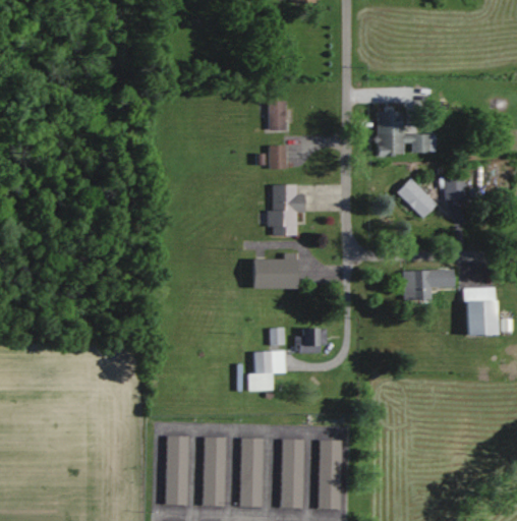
[(286,129),(286,101),(269,100),(269,128),(286,129)]
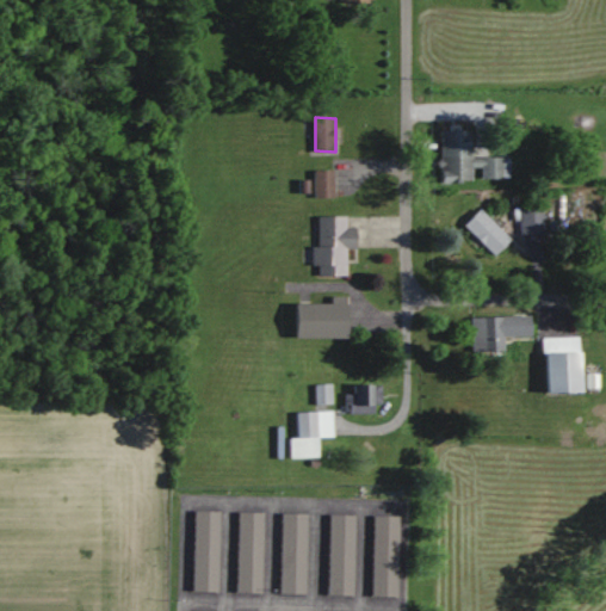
[(506,155),(443,154),(441,183),(477,183),(477,179),(505,179),(506,155)]
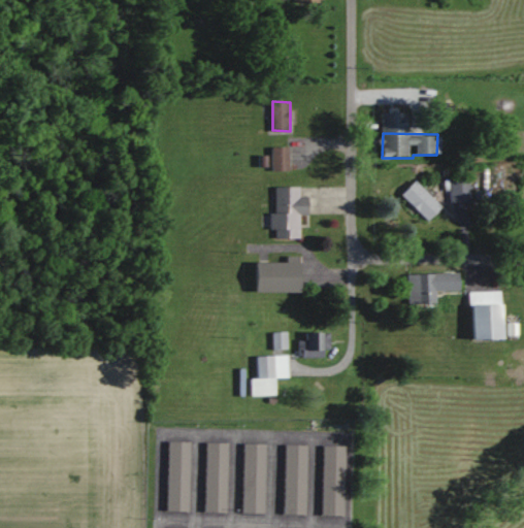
[(290,146),(273,146),(273,170),(290,170),(290,146)]
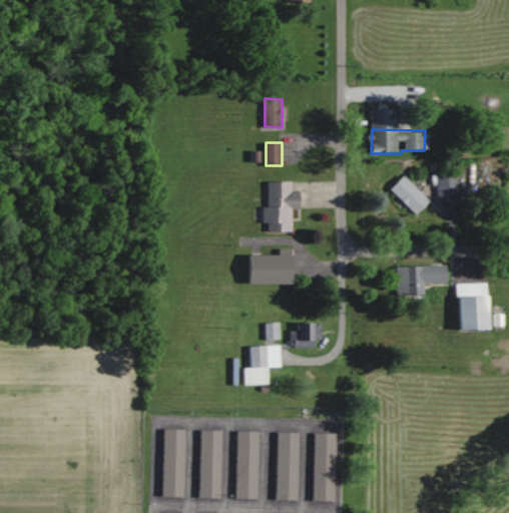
[(438,172),(439,196),(459,195),(459,172),(438,172)]
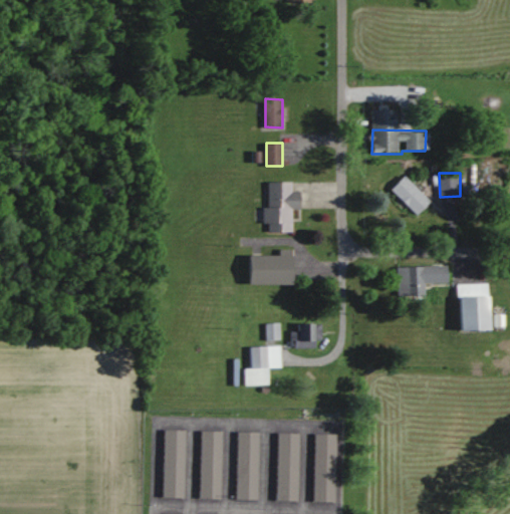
[(392,190),(418,215),(431,202),(406,176),(392,190)]
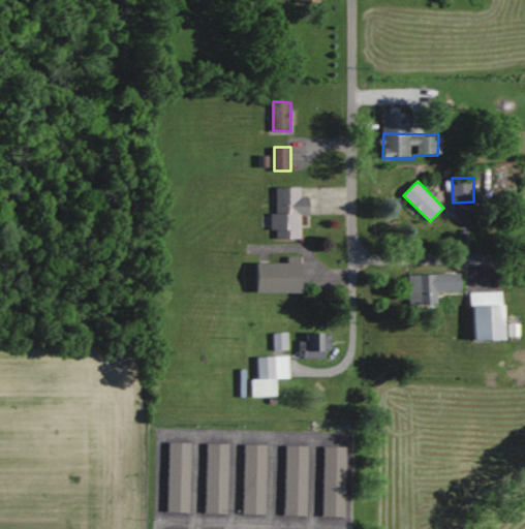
[(275,187),(275,239),(302,239),(302,216),(310,216),(310,196),(301,196),(301,187),(275,187)]
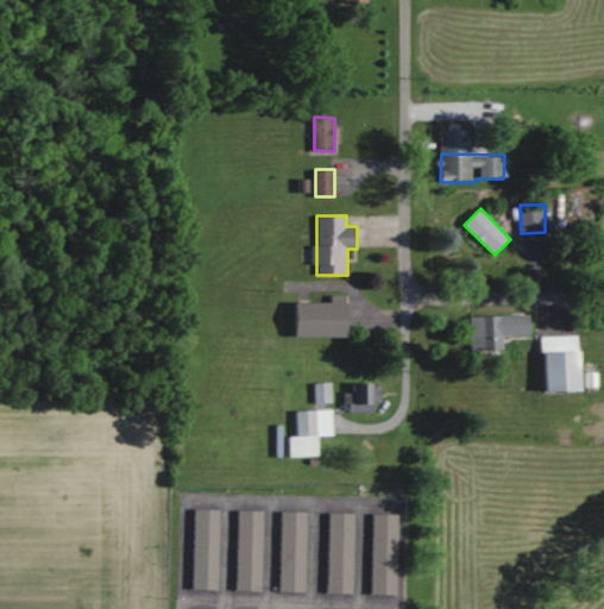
[(504,336),(530,336),(530,315),(472,315),(473,350),(504,350),(504,336)]
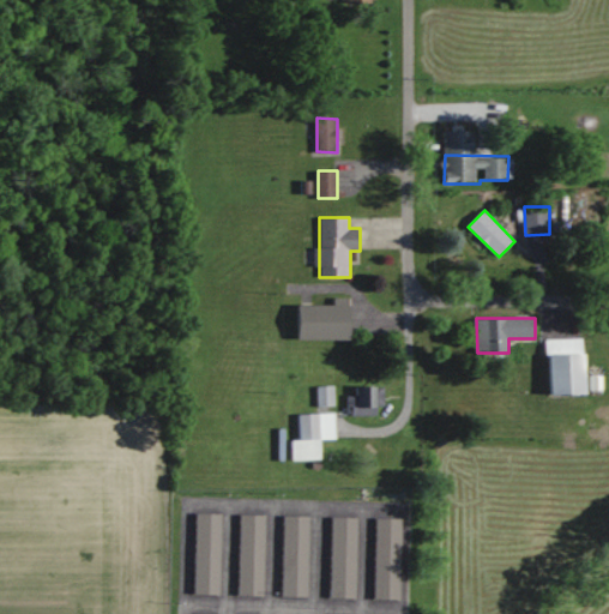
[(548,395),(583,395),(583,341),(548,341),(548,395)]
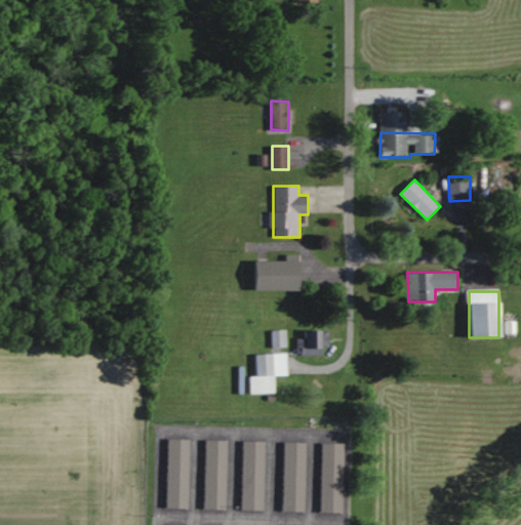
[(273,348),(286,348),(286,330),(273,330),(273,348)]
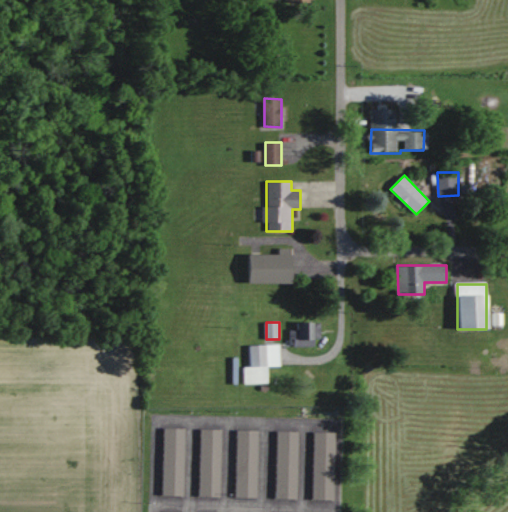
[(319,322),(296,322),(296,331),(291,331),(291,346),(319,346),(319,322)]
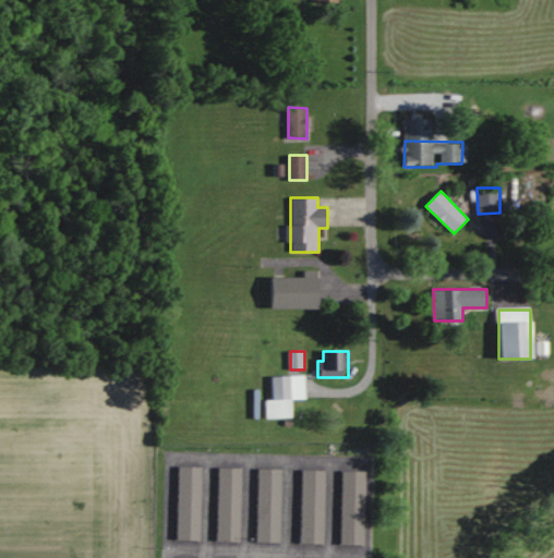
[(292,417),(291,399),(305,399),(305,375),(273,376),(273,399),(264,399),(265,419),(292,417)]
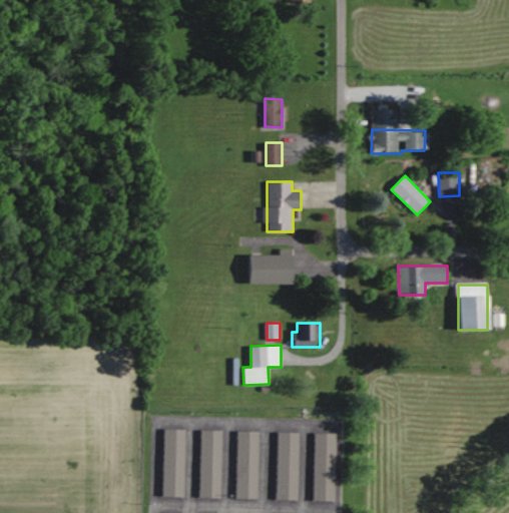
[(184,429),(163,429),(162,497),(183,497),(184,429)]
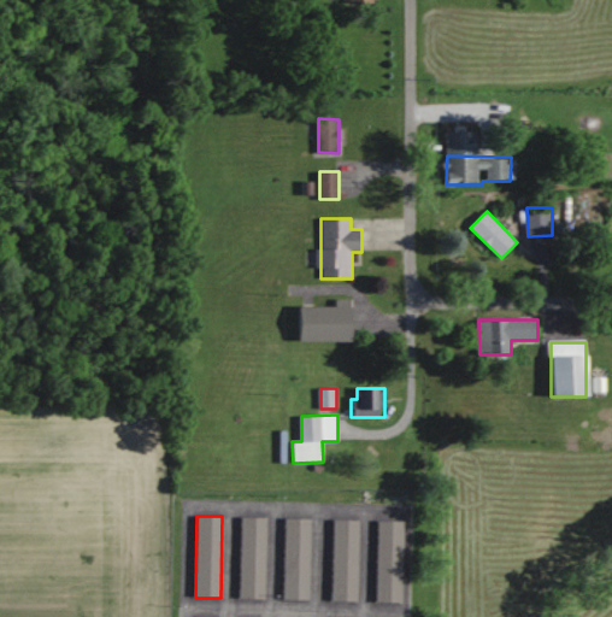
[(241,598),(266,598),(266,517),(241,517),(241,598)]
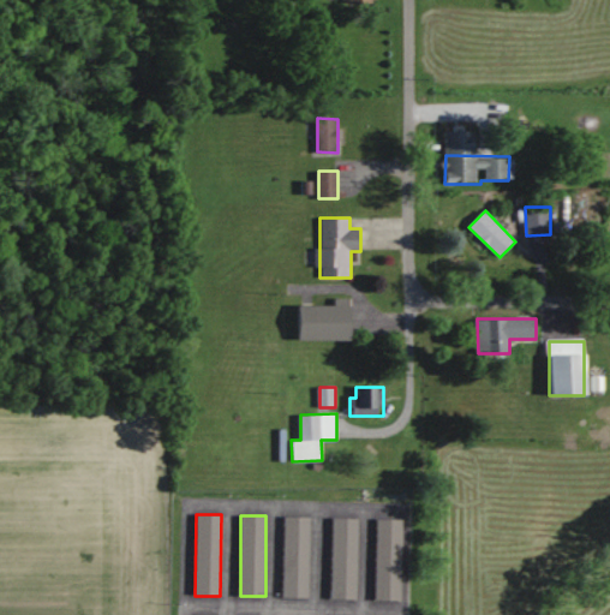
[(311,517),(285,515),(282,596),(309,597),(311,517)]
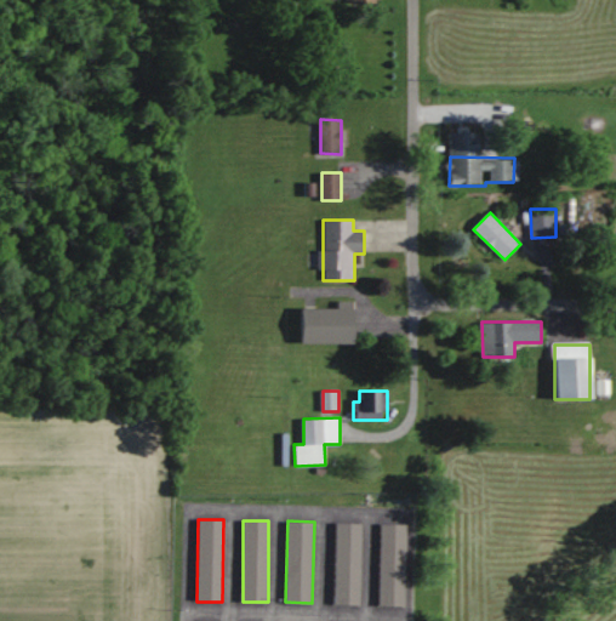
[(361,523),(336,523),(335,604),(360,604),(361,523)]
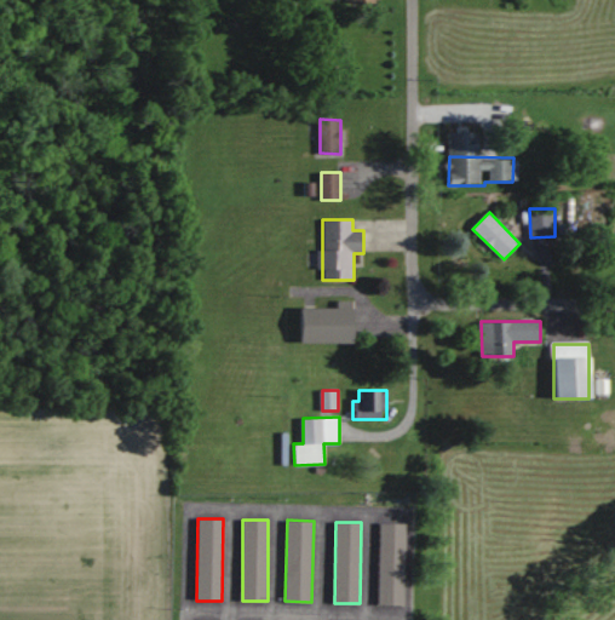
[(406,523),(379,523),(379,604),(404,606),(406,523)]
